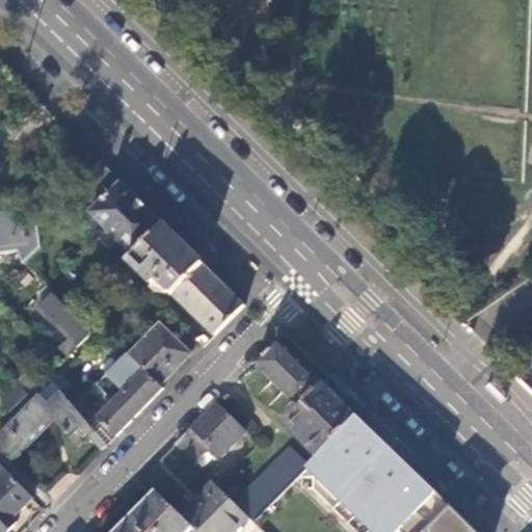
[(85,195),(110,170),(99,160),(76,185),(85,195)]
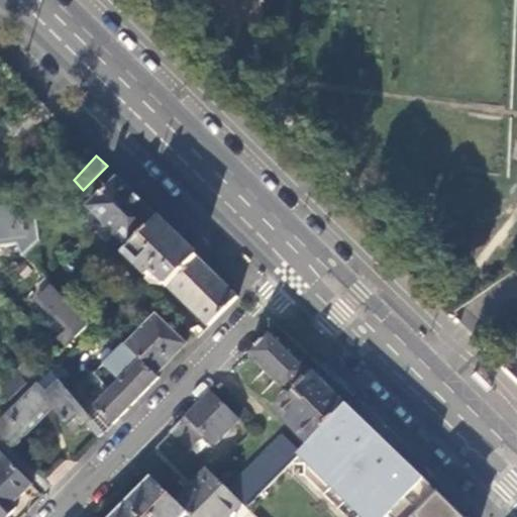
[(129,248),(160,218),(107,166),(83,190),(94,200),(88,207),(104,223),(102,225),(112,235),(114,233),(129,248)]
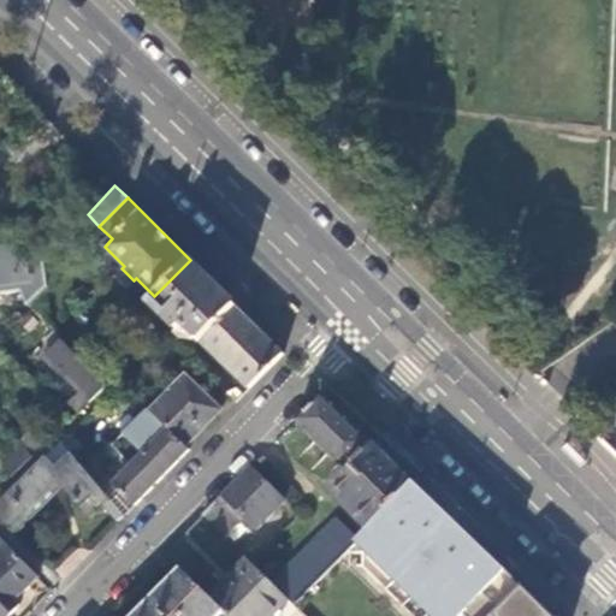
[(0,291),(24,288),(27,304),(47,285),(37,230),(17,232),(18,242),(0,244),(0,291)]
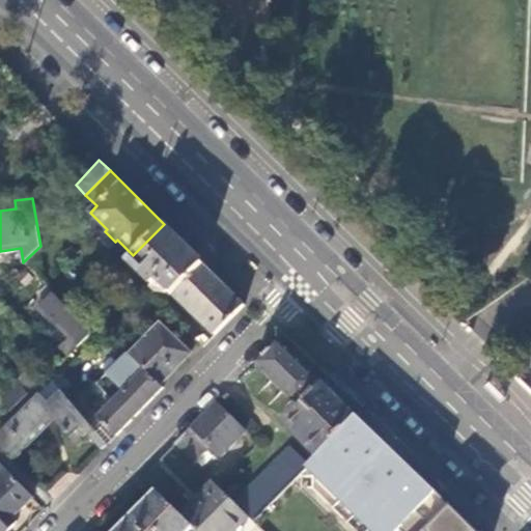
[(174,295),(204,264),(164,224),(133,255),(129,260),(151,283),(146,289),(174,295)]
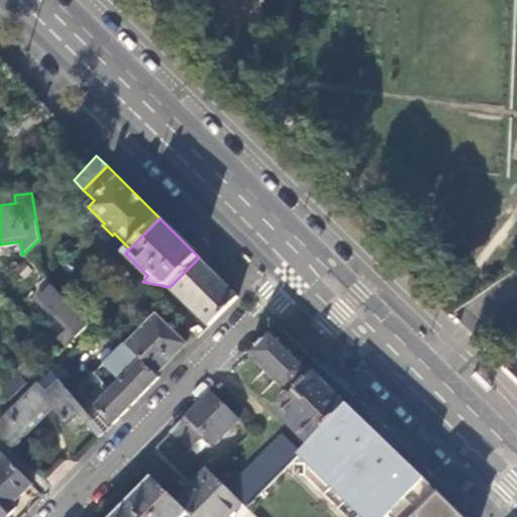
[(170,287),(209,325),(237,296),(199,257),(170,287)]
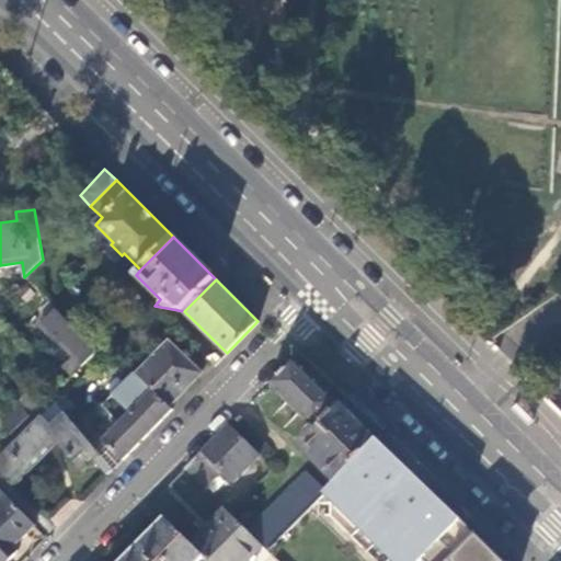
[(71,375),(95,350),(57,310),(42,327),(55,341),(56,340),(72,357),(63,366),(71,375)]
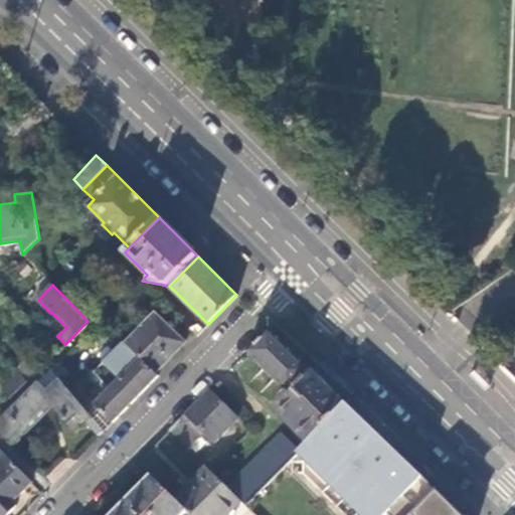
[(126,344),(155,371),(183,342),(155,314),(126,344)]
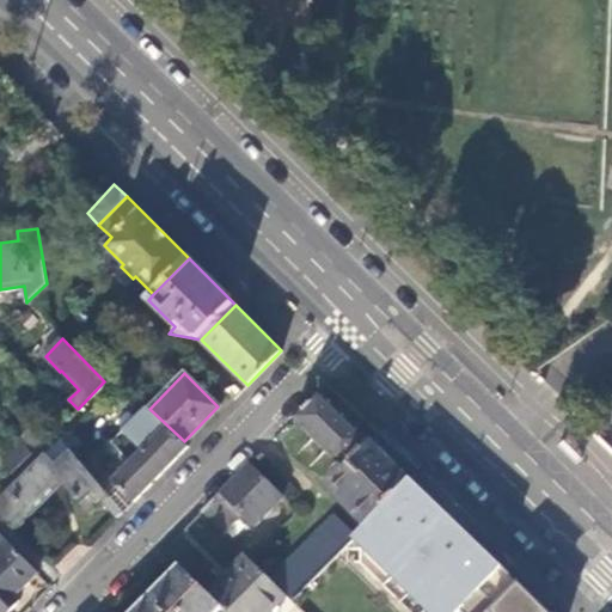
[(343,465),(371,439),(320,389),(293,416),(343,465)]
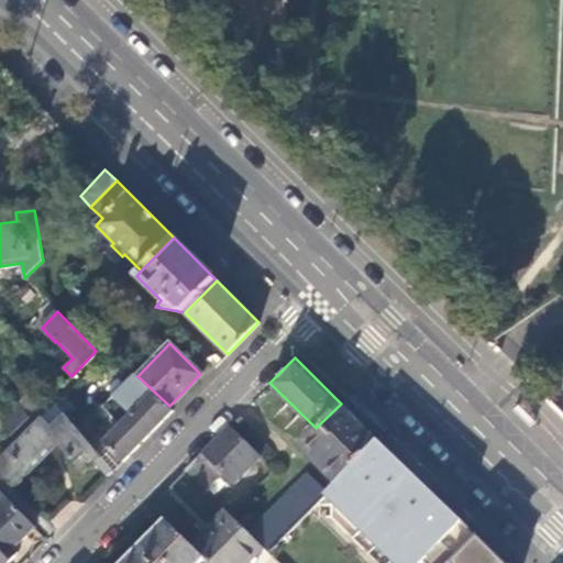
[(138,376),(136,374),(101,407),(120,427),(103,442),(123,461),(173,410),(169,406),(138,376)]
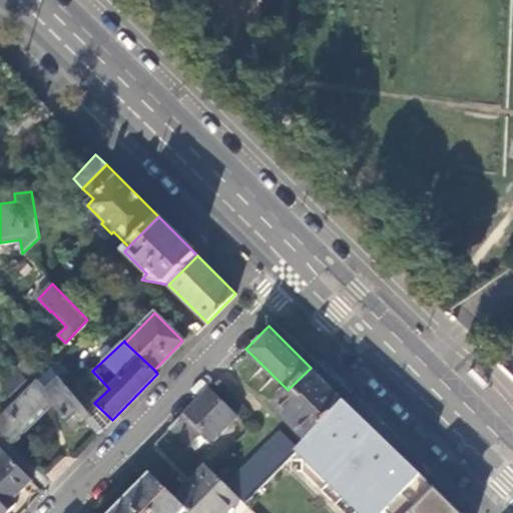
[(16,365),(27,376),(35,367),(25,357),(16,365)]
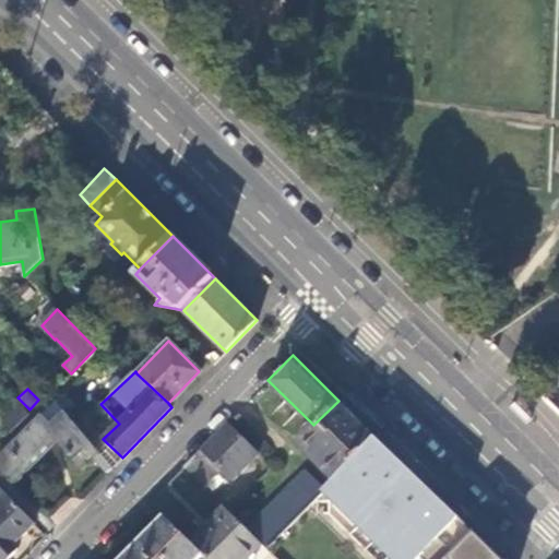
[(339,401),(376,437),(385,425),(349,389),(339,401)]
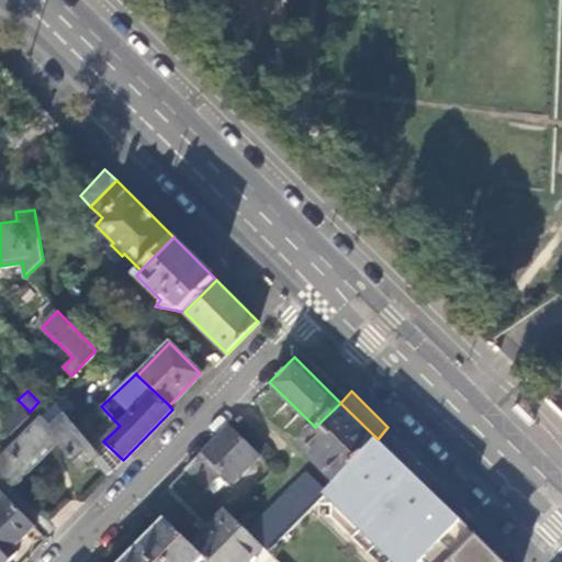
[(97,451),(55,403),(0,458),(0,470),(11,481),(49,442),(78,470),(97,451)]
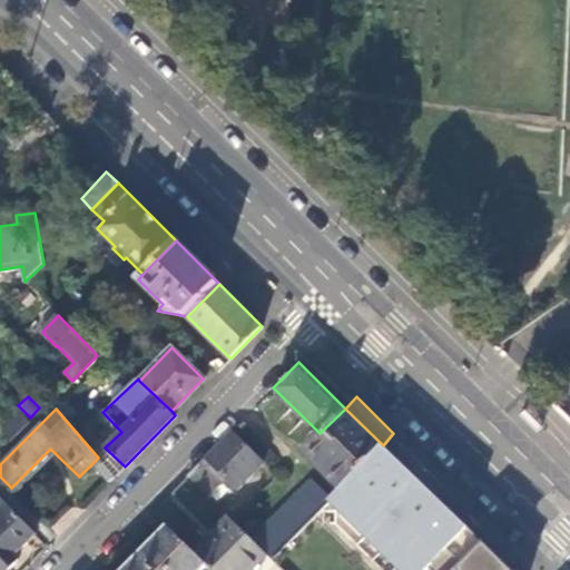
[(380,449),(383,445),(345,409),(320,433),(306,445),(345,484),(380,449)]
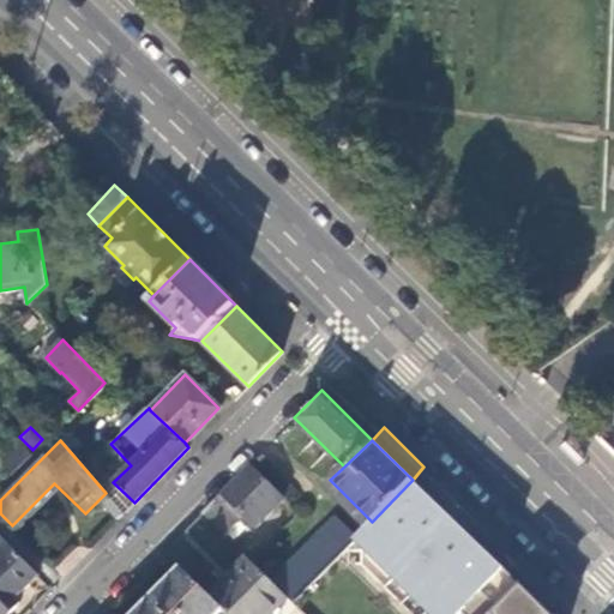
[(577,468),(584,461),(565,441),(558,449),(577,468)]
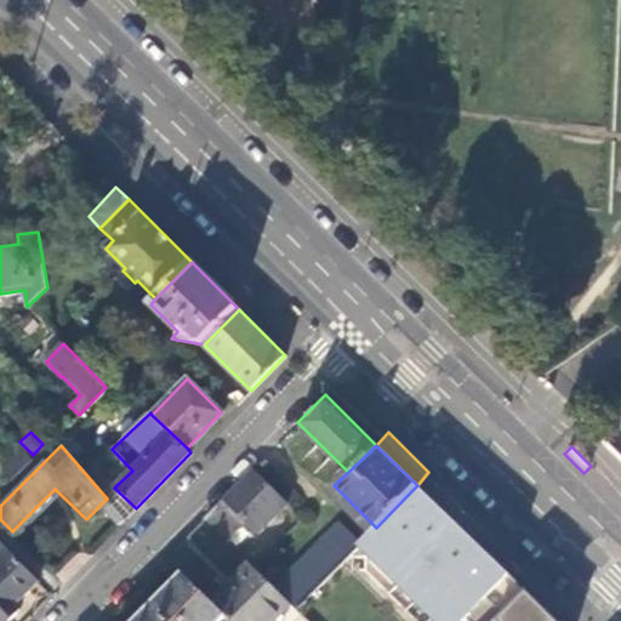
[(1,469),(11,479),(32,459),(23,449),(1,469)]
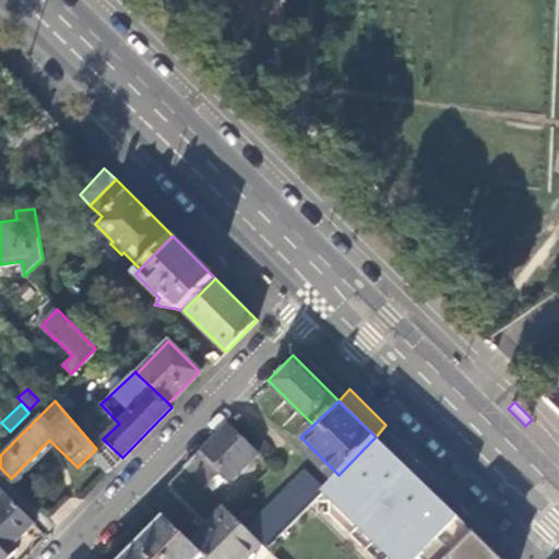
[(229,424),(227,421),(183,466),(204,487),(223,468),(232,478),(258,451),(229,424)]
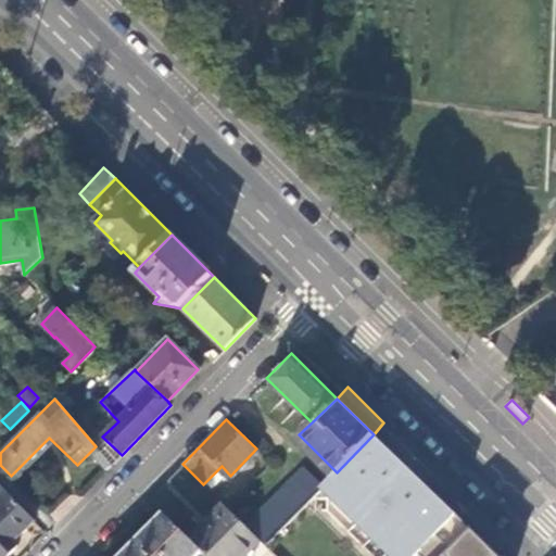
[(456,516),(374,434),(370,438),(453,519),(456,516)]
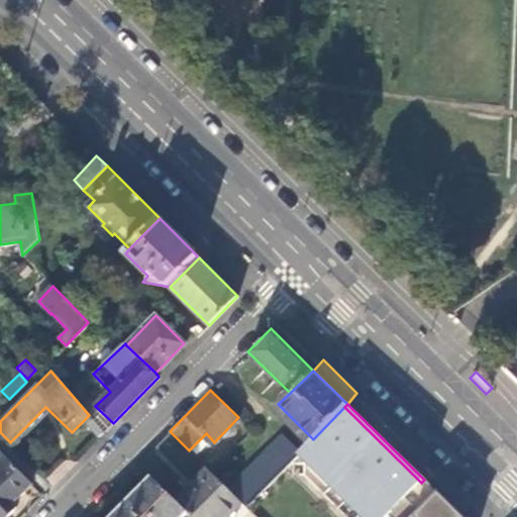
[(313,439),(301,451),(365,516),(388,516),(421,483),(344,407),(313,439)]
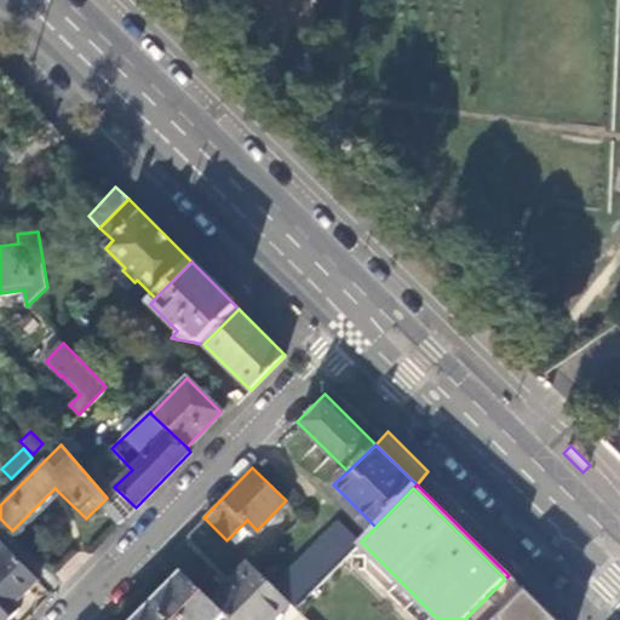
[(296,609),(361,541),(340,521),(274,587),(290,603),(296,609)]
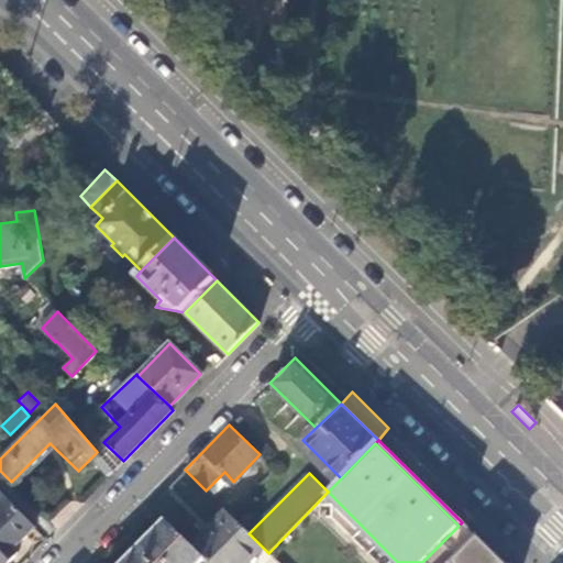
[(14,548),(34,528),(0,493),(0,562),(6,562),(18,551),(14,548)]
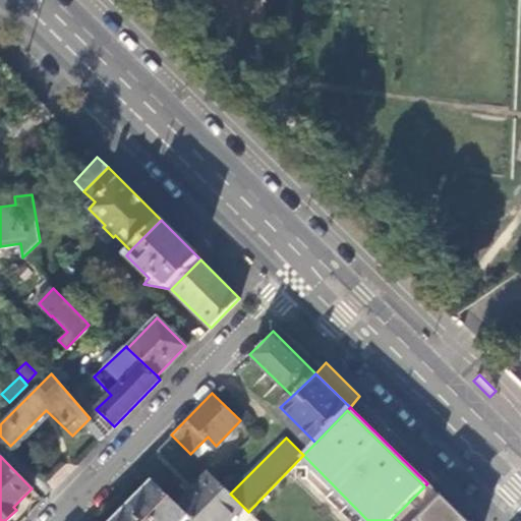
[(228,520),(243,507),(230,494),(213,476),(209,472),(176,505),(188,517),(191,520),(228,520)]
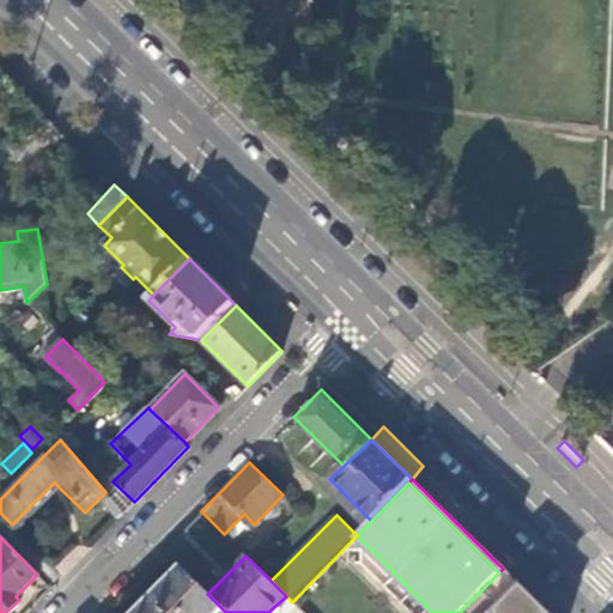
[(216,612),(222,608),(207,594),(181,568),(134,612),(216,612)]
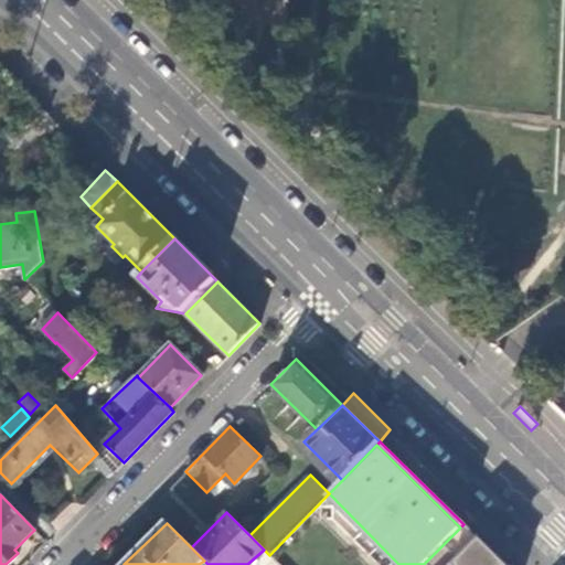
[(505,564),(464,524),(460,528),(424,564),(505,564)]
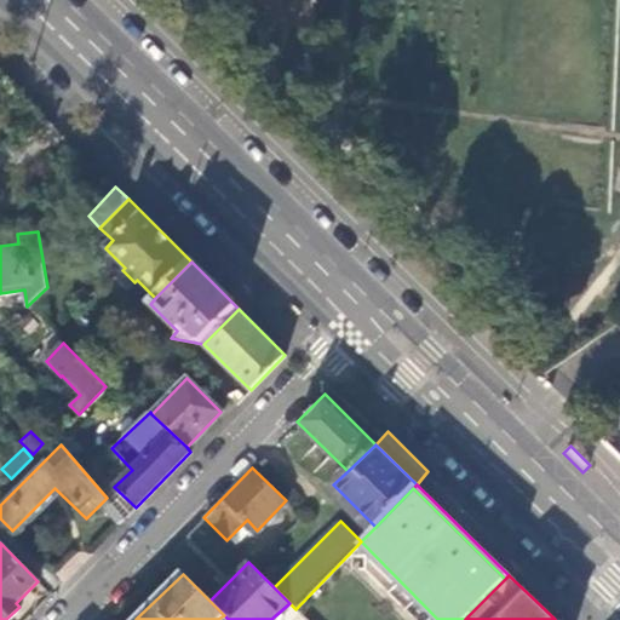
[(290,603),(271,619),(298,619),(303,615),(296,609),(290,603)]
